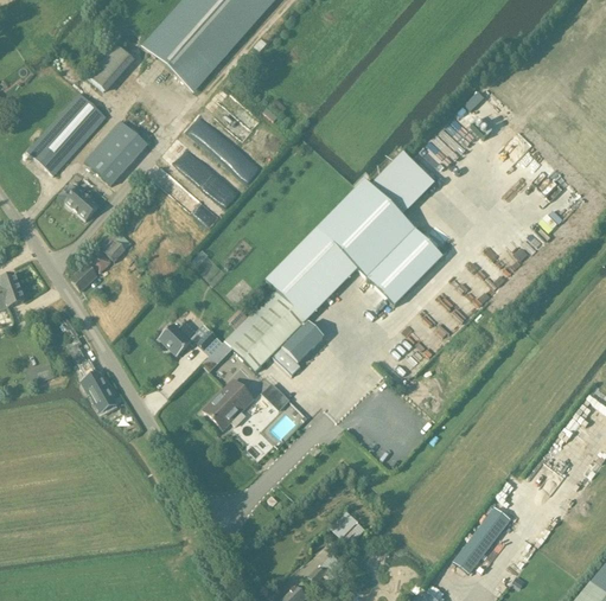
[(182,0),(142,44),(195,91),(275,0),(182,0)]
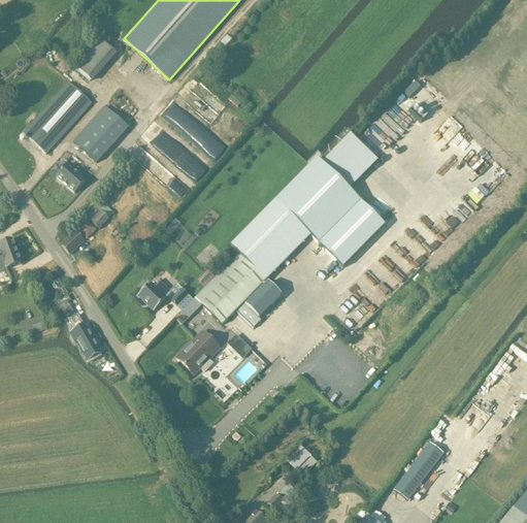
[(514,0),(511,4),(521,11),(526,3),(526,0),(514,0)]
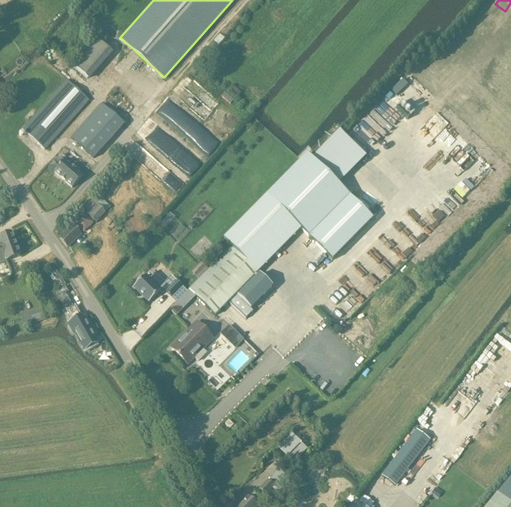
[(485,13),(488,15),(489,14),(498,22),(502,17),(489,7),(485,13)]
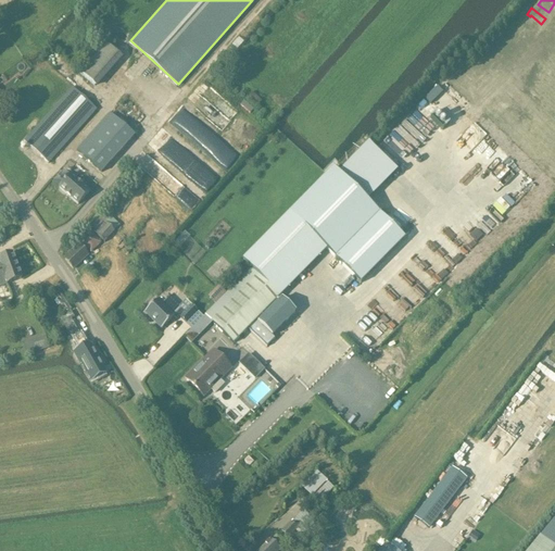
[(514,34),(521,41),(534,29),(527,22),(514,34)]
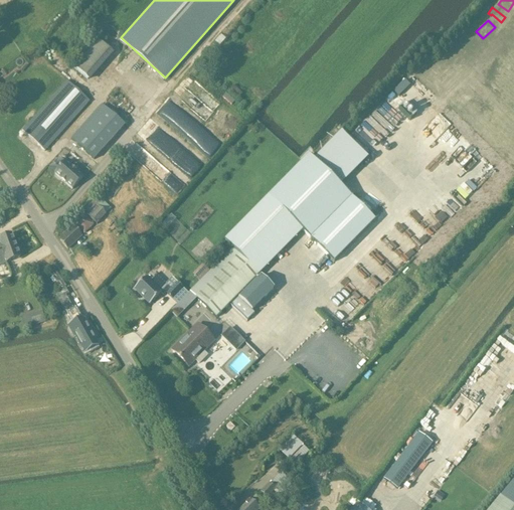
[(98,76),(117,45),(101,36),(81,66),(98,76)]
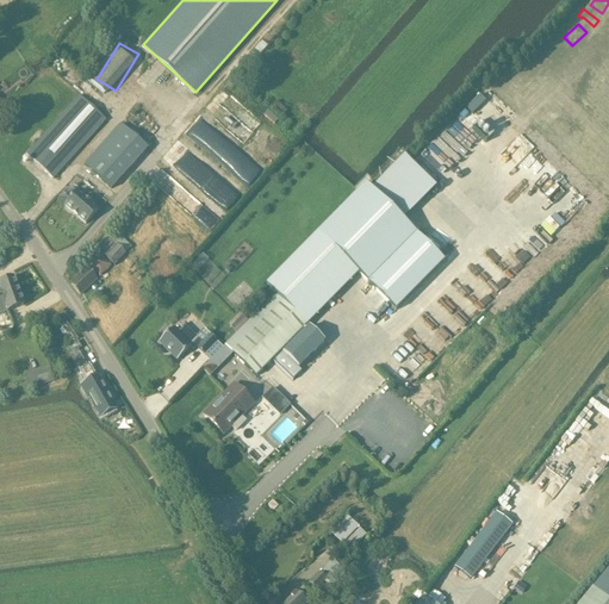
[(595,68),(583,75),(592,91),(604,83),(595,68)]
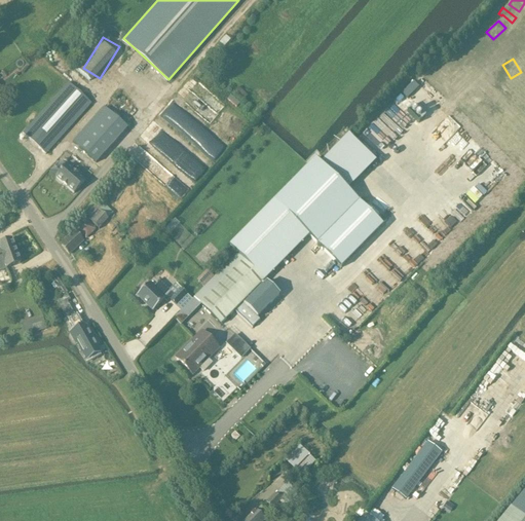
[(46,150),(92,100),(69,79),(24,129),(46,150)]
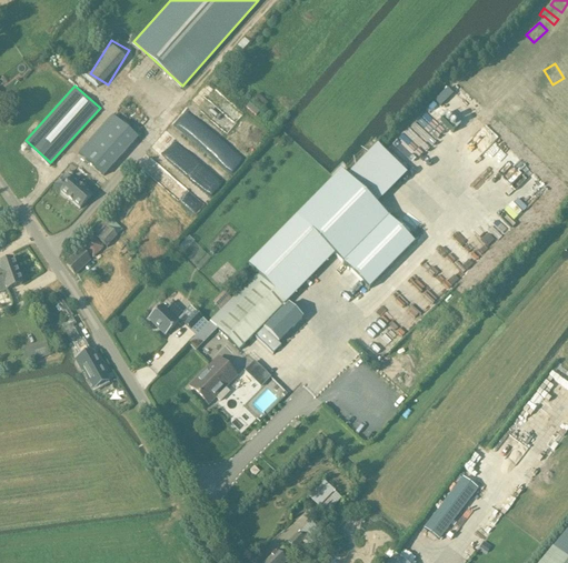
[(259,90),(256,94),(265,102),(269,99),(259,90)]
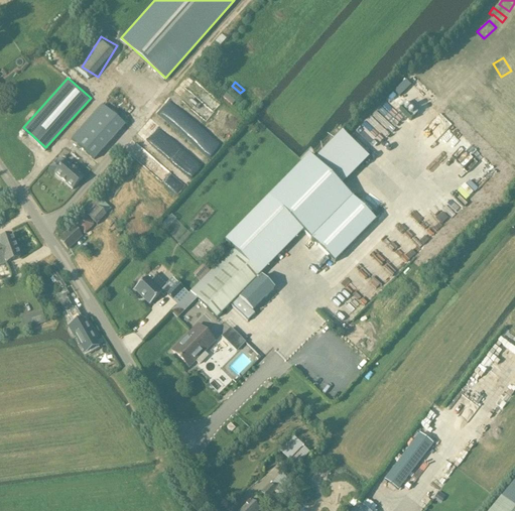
[(227,90),(224,93),(233,101),(236,98),(227,90)]
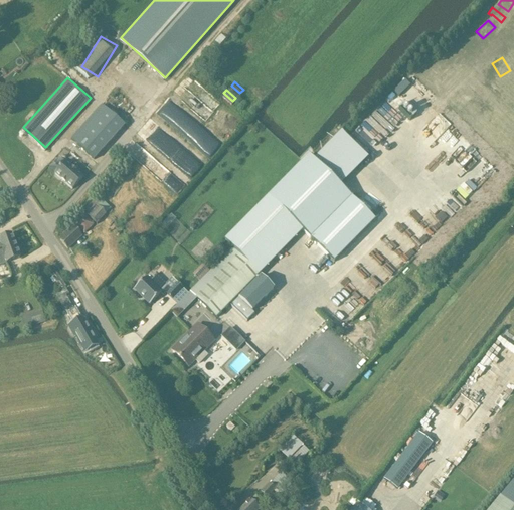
[(206,101),(215,107),(221,98),(212,92),(206,101)]
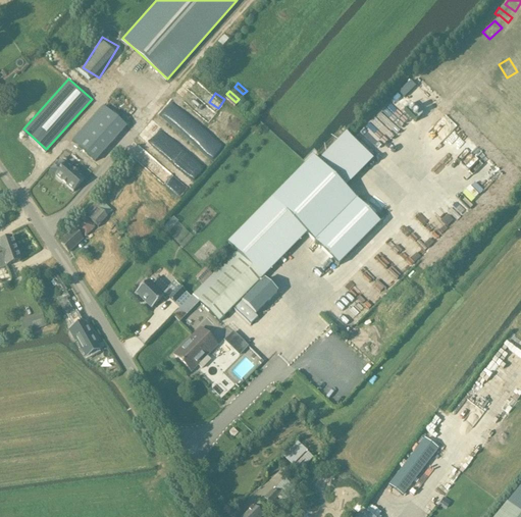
[(215,153),(226,139),(170,96),(159,111),(215,153)]
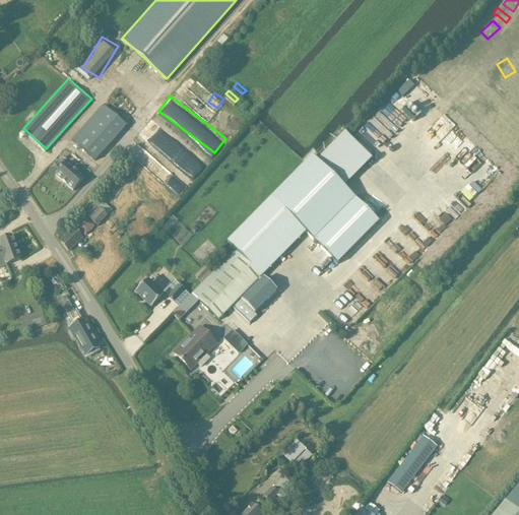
[(395,129),(402,135),(416,120),(392,97),(357,133),(375,150),(395,129)]
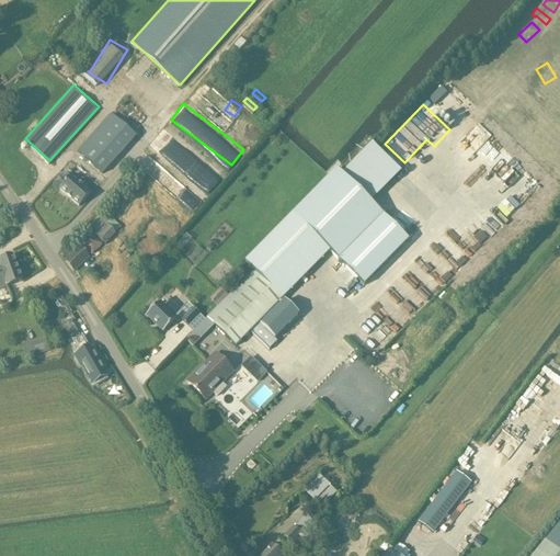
[(112,111),(79,148),(103,169),(136,133),(112,111)]
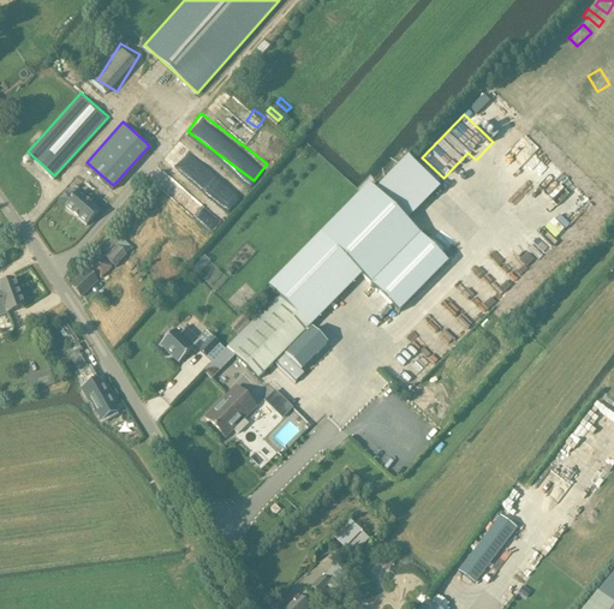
[(537,142),(548,132),(540,124),(530,132),(537,142)]
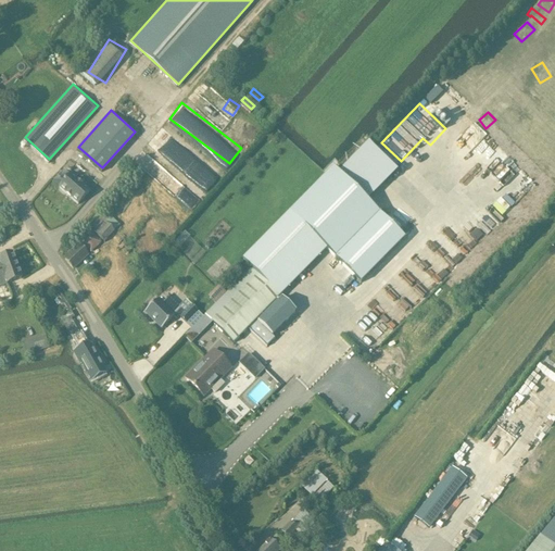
[(165,124),(151,140),(186,172),(200,155),(165,124)]
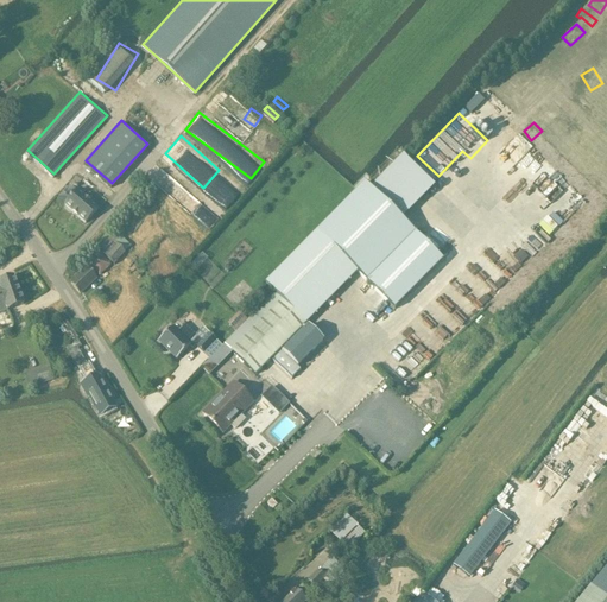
[(512,149),(501,157),(530,198),(545,189),(538,179),(532,184),(525,175),(529,172),(512,149)]
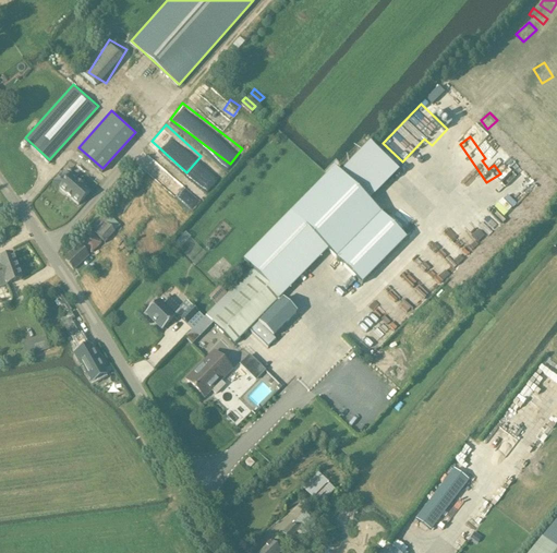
[(371,137),(340,169),(370,197),(399,166),(371,137)]
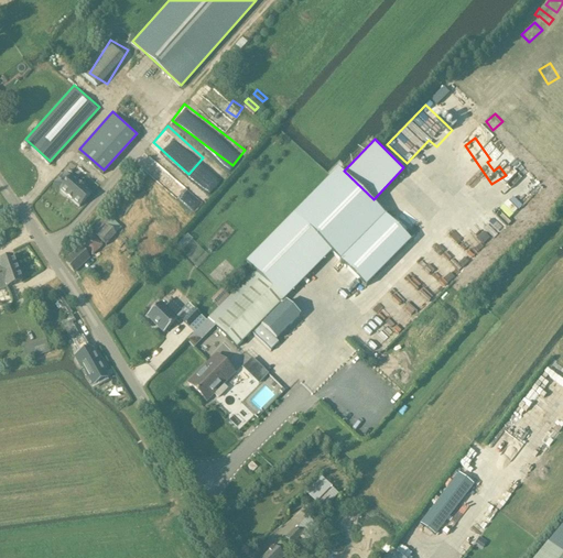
[(339,166),(294,211),(333,248),(340,258),(386,211),(374,199),(344,171),(339,166)]
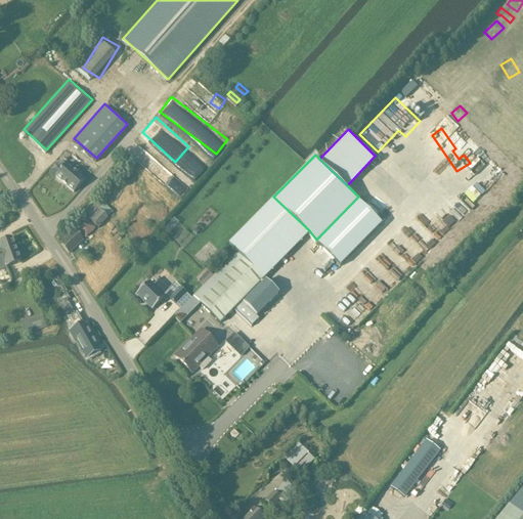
[(68,160),(63,165),(56,172),(74,188),(86,176),(68,160)]
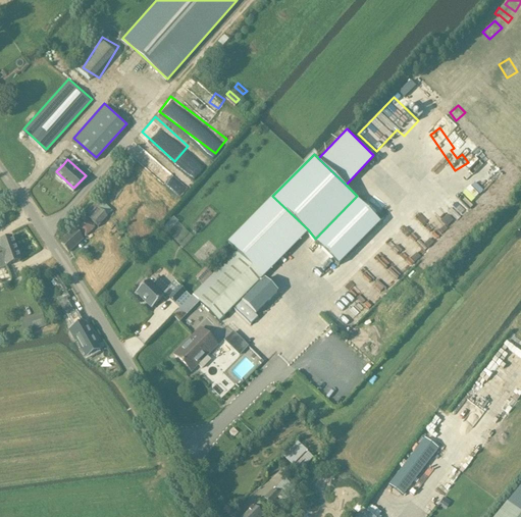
[(475,185),(487,174),(483,170),(481,173),(476,168),(467,175),(475,185)]
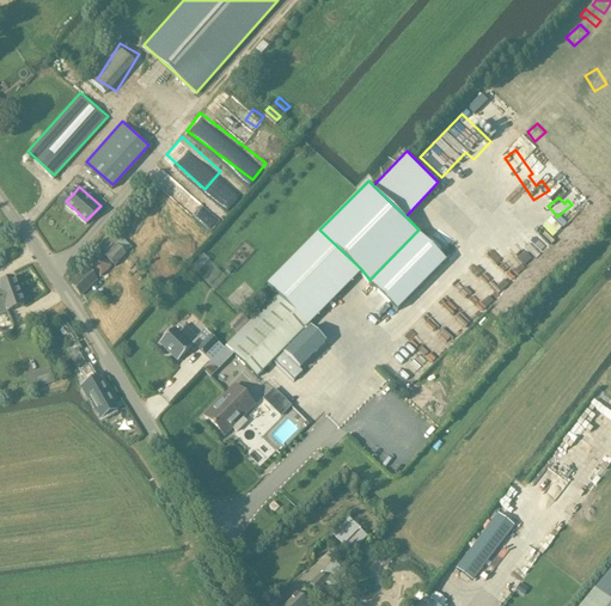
[(277,292),(226,342),(233,349),(257,373),(274,356),(282,347),(309,322),(361,269),(319,230),(268,282),(277,292)]
